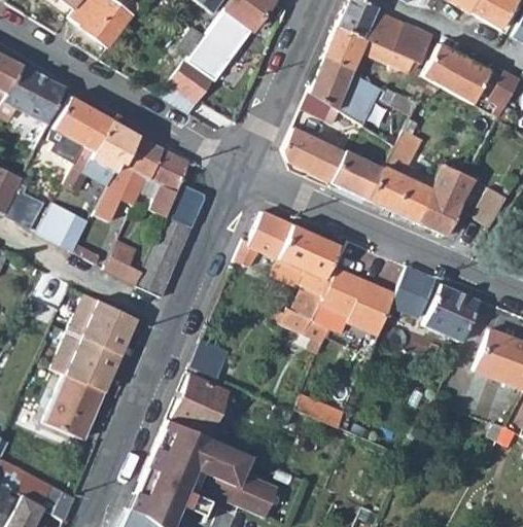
[(61,0),(74,10),(81,0),(61,0)]
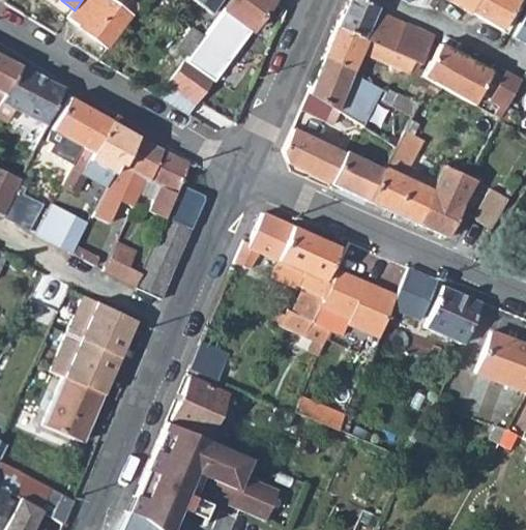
[(82,0),(75,10),(69,18),(111,49),(144,5),(137,0),(82,0)]
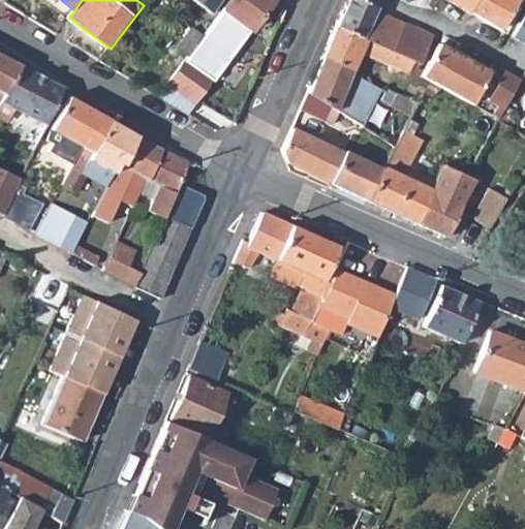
[(275,1),(274,0),(230,0),(205,35),(190,55),(170,83),(199,102),(215,80),(216,81),(275,1)]
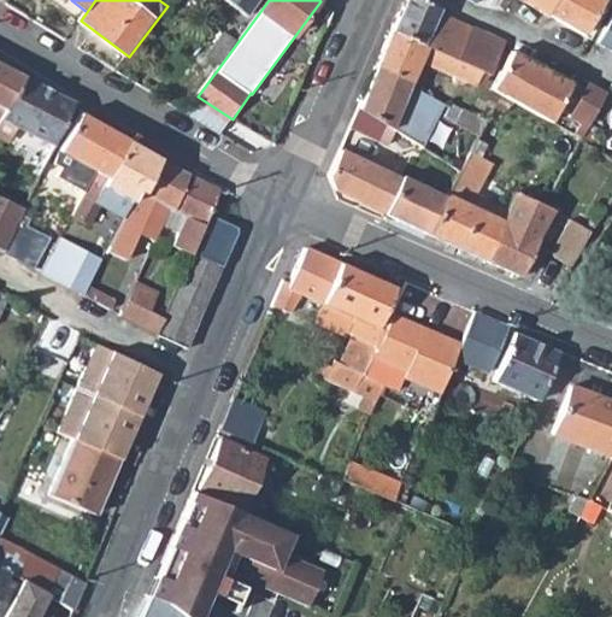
[(229,0),(251,16),(262,0),(229,0)]
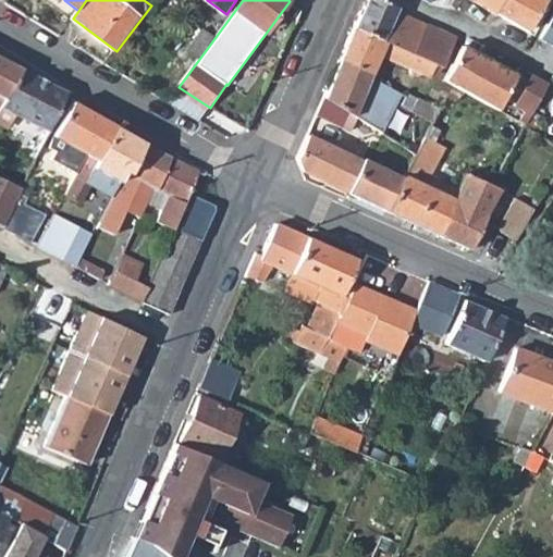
[(386,0),(369,0),(358,27),(386,39),(401,9),(402,7),(386,0)]
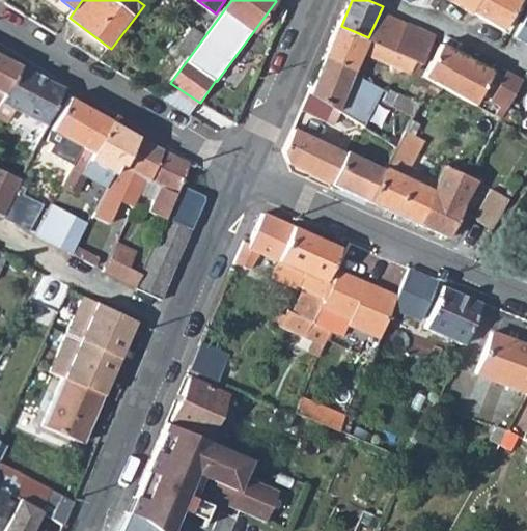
[(453,0),(474,11),(480,0),(453,0)]
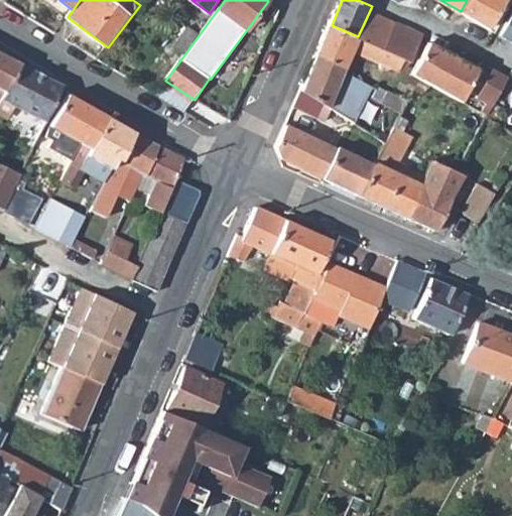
[(467,0),(461,11),(490,28),(505,0),(506,0),(509,1),(509,0),(467,0)]
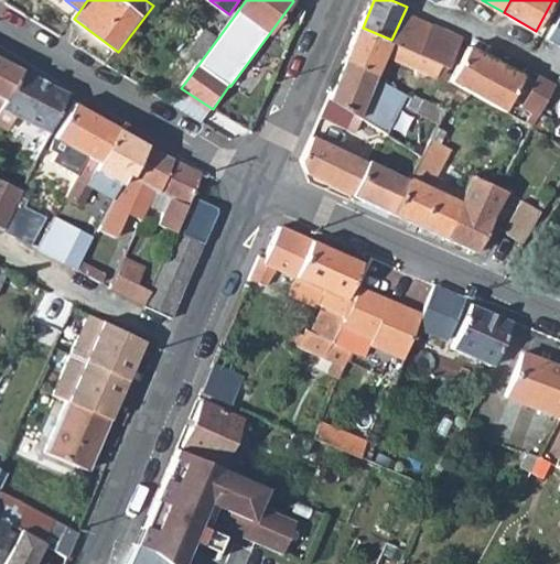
[(406,9),(391,40),(421,54),(434,22),(406,9)]
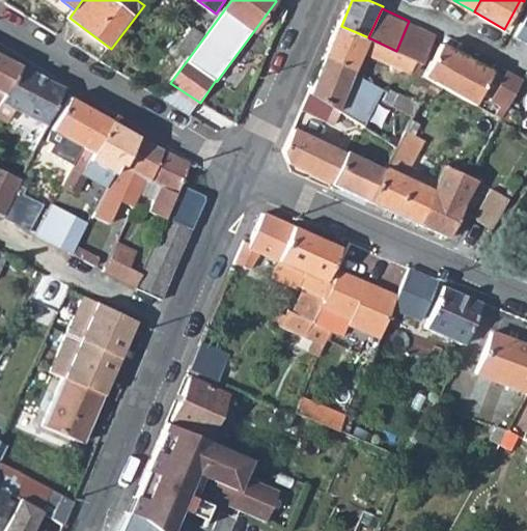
[(409,21),(396,51),(418,60),(425,63),(439,35),(409,21)]
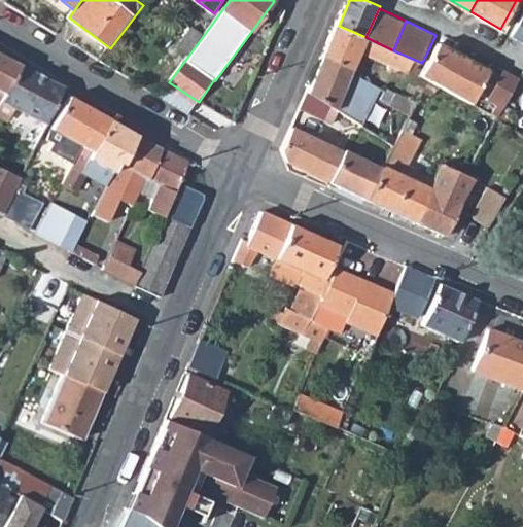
[(339,26),(325,57),(354,69),(361,53),(388,63),(391,65),(390,67),(393,70),(395,71),(397,70),(399,69),(411,72),(415,60),(393,50),(365,37),(339,26)]
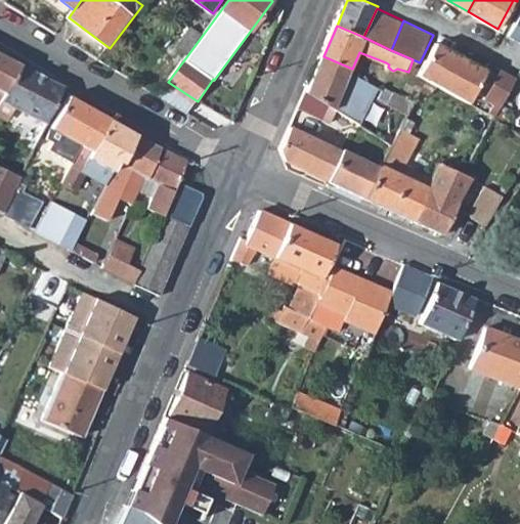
[(178,46),(188,54),(203,35),(191,28),(178,46)]
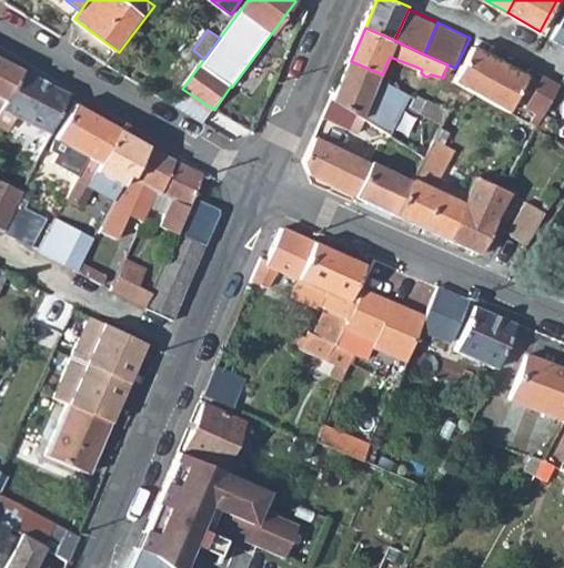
[(475,47),(456,81),(466,87),(475,91),(510,111),(530,75),(475,47)]
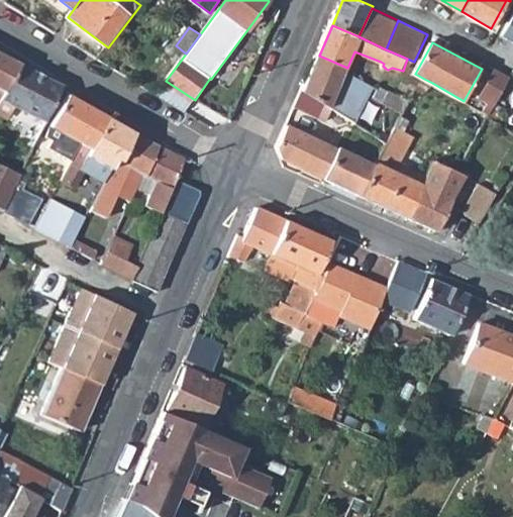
[(0,49),(0,101),(20,60),(0,49)]
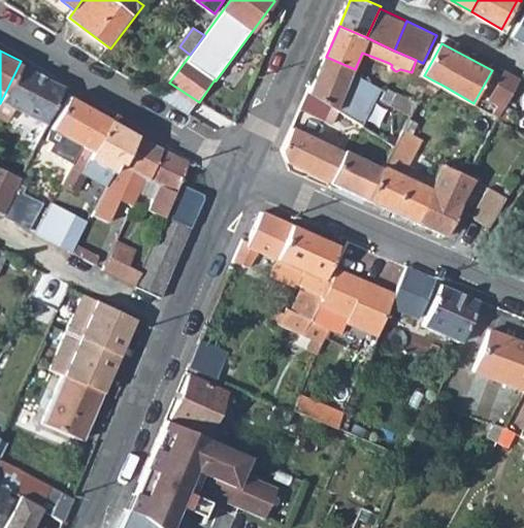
[(325,58),(310,92),(332,105),(360,123),(365,126),(381,88),(353,73),(325,58)]
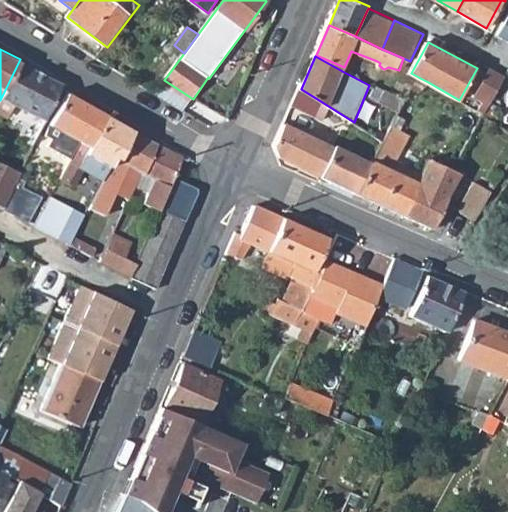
[(0,100),(0,111),(27,126),(21,139),(34,146),(64,84),(39,69),(20,59),(0,100)]
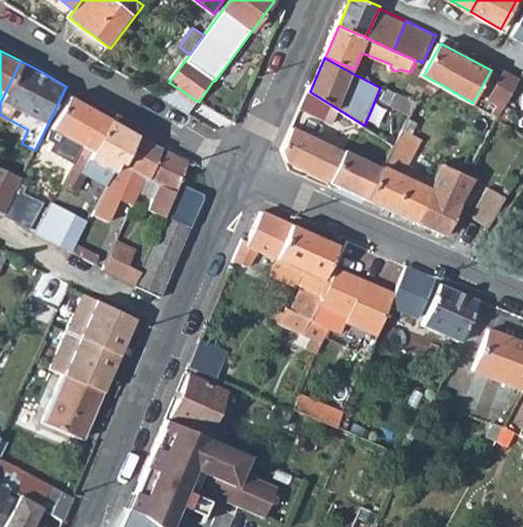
[(503,77),(495,91),(510,99),(521,79),(507,71),(503,77)]
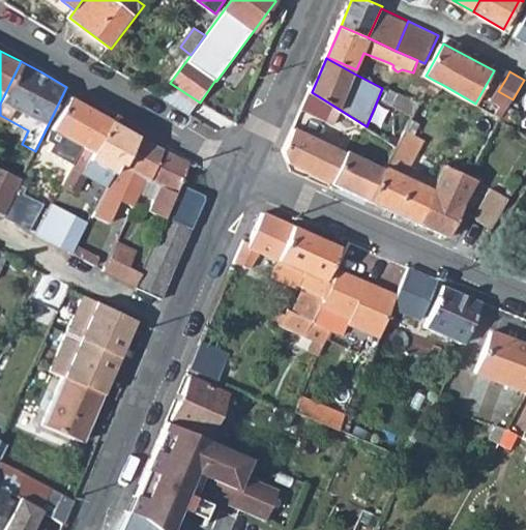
[(421,105),(417,112),(426,117),(443,85),(435,81),(421,105)]
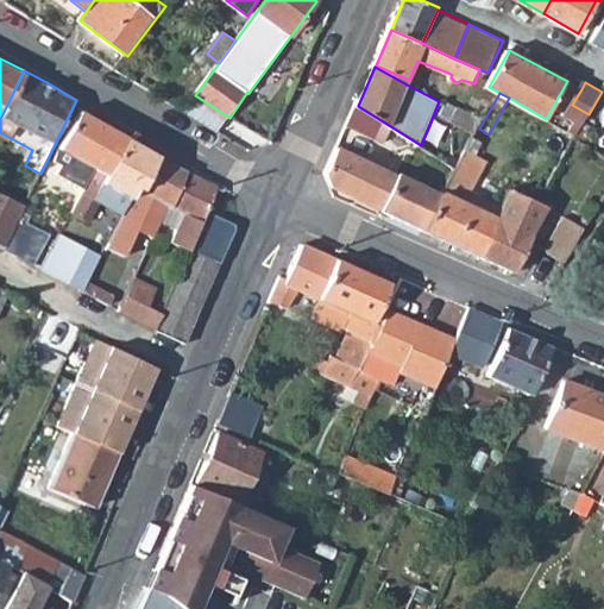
[(195,95),(184,108),(220,130),(230,118),(195,95)]
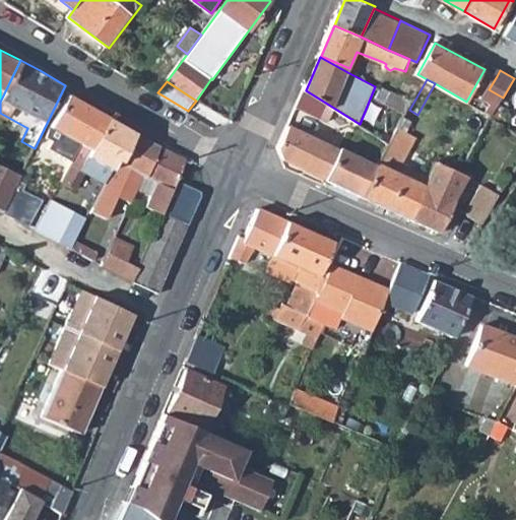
[(383,87),(378,99),(407,115),(409,110),(413,103),(383,87)]
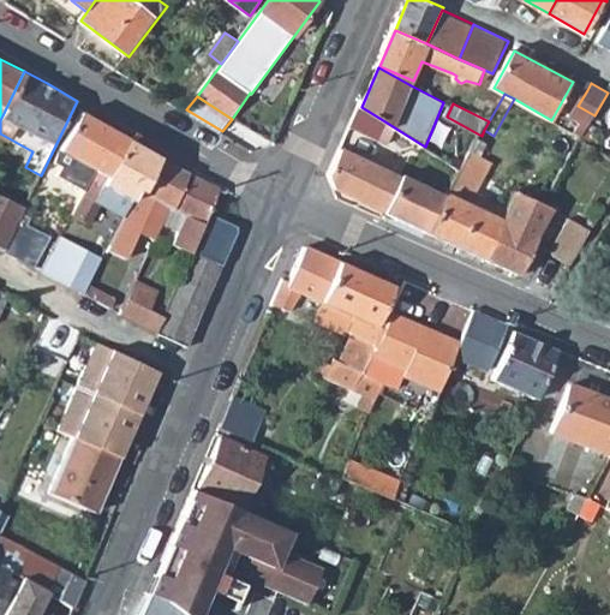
[(578,106),(574,117),(588,126),(594,115),(578,106)]
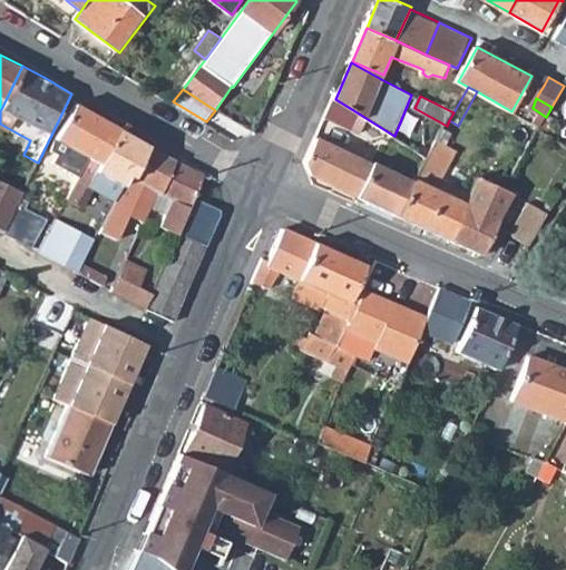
[(328,117),(352,128),(359,114),(335,99),(328,117)]
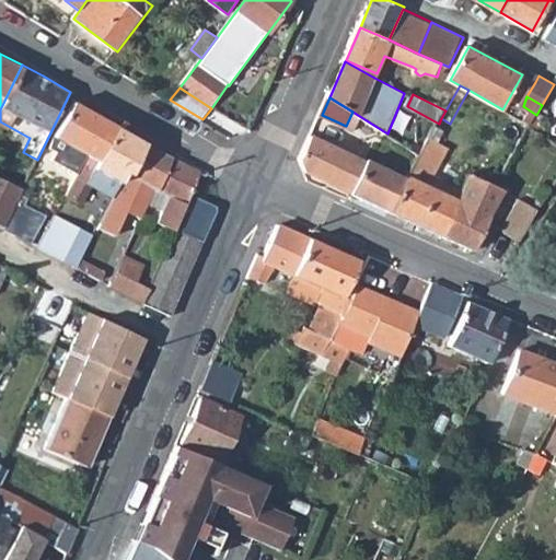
[(53,150),(78,163),(84,151),(92,154),(101,160),(118,128),(76,104),(58,133),(53,150)]
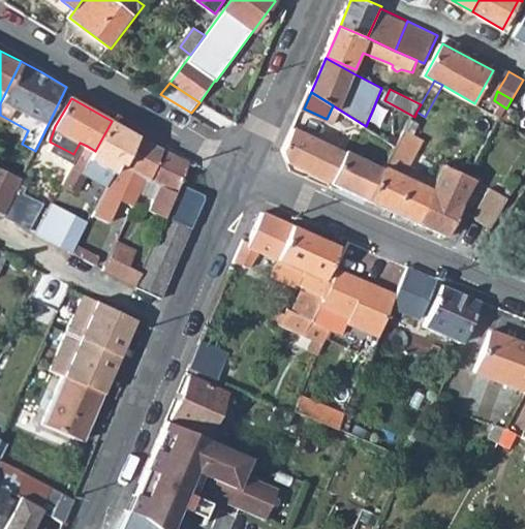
[(327,119),(358,133),(361,123),(333,105),(327,119)]
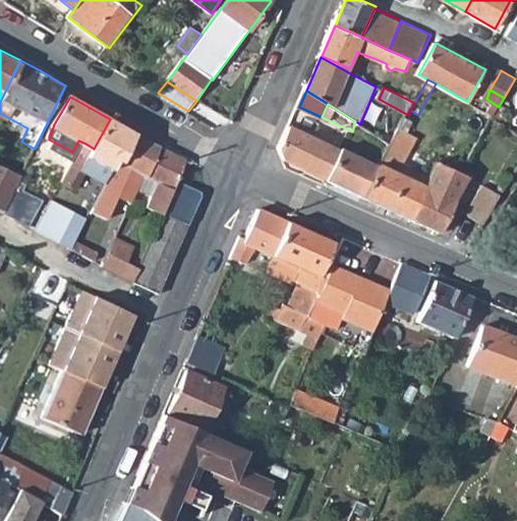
[(379,167),(365,197),(414,220),(433,178),(403,165),(418,137),(407,132),(413,121),(406,118),(382,161),(379,167)]
